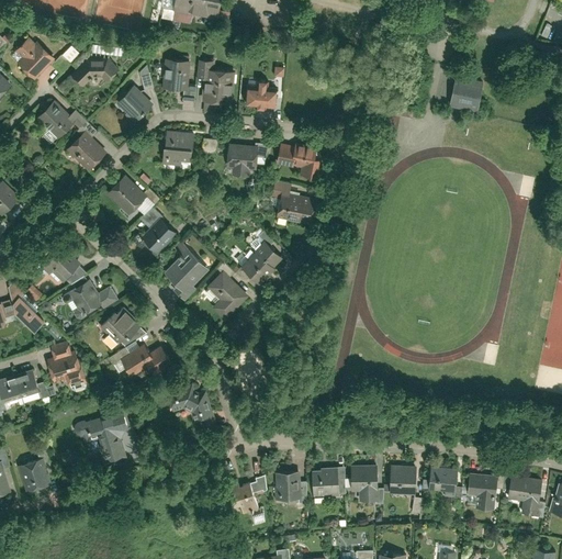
[(217,19),(221,0),(173,0),(172,10),(217,19)]
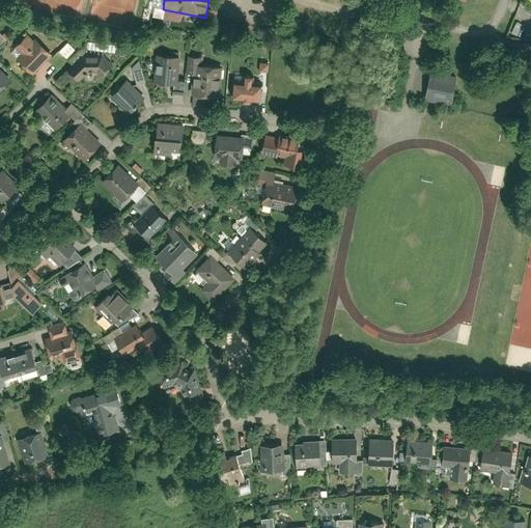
[(17,59),(33,75),(52,55),(35,39),(33,42),(27,35),(15,49),(21,55),(17,59)]
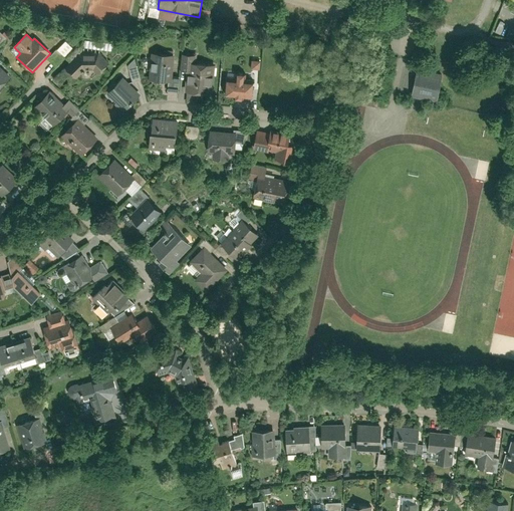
[(79,53),(65,68),(76,79),(84,71),(92,71),(96,74),(108,63),(99,53),(79,53)]
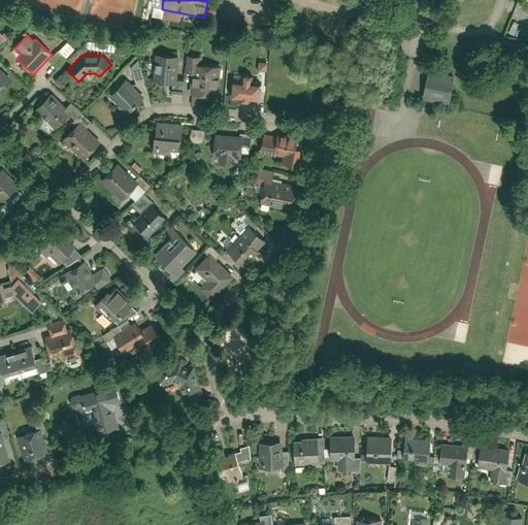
[(156,56),(154,83),(176,84),(178,58),(156,56)]
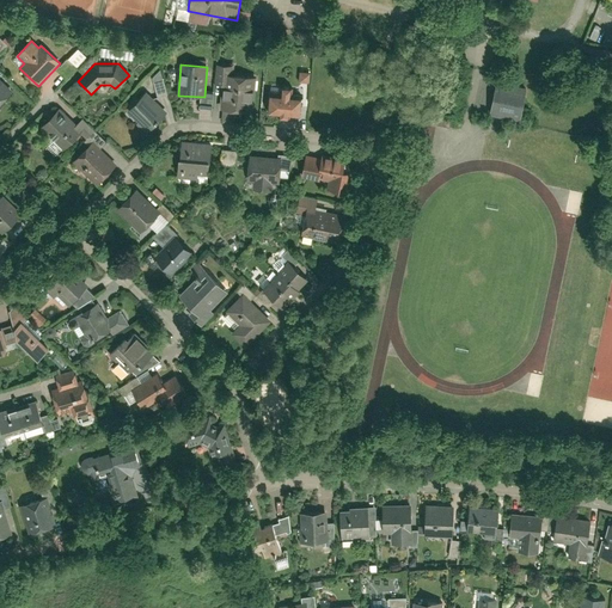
[(224,85),(221,110),(252,114),(257,79),(232,77),(233,67),(216,66),(214,85),(224,85)]
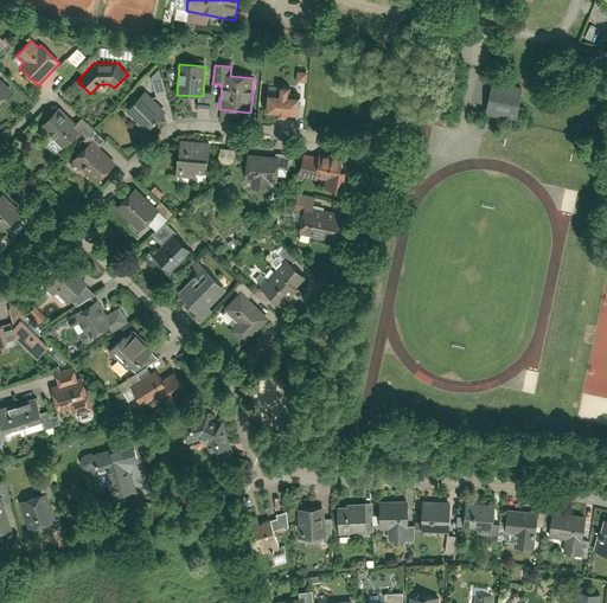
[(305,84),(306,75),(294,74),(294,83),(305,84)]
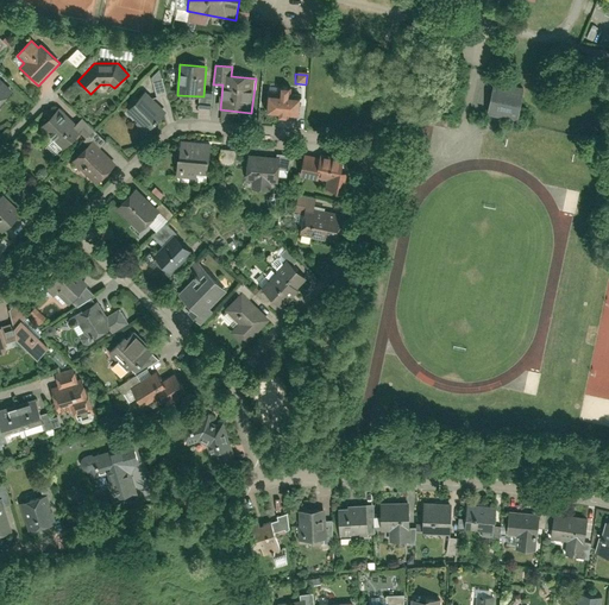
[(0,80),(0,104),(12,92),(0,80)]
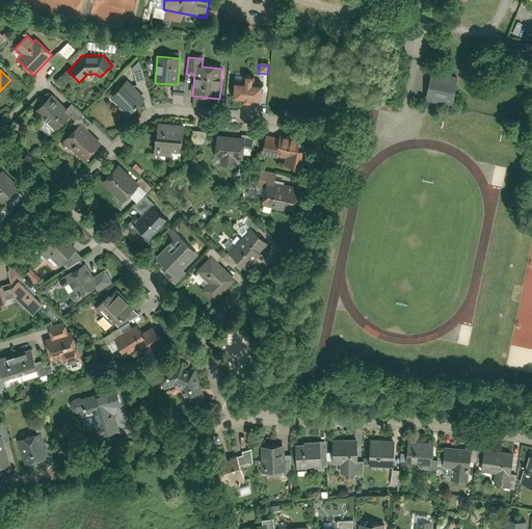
[(452,107),(457,78),(431,73),(425,102),(452,107)]
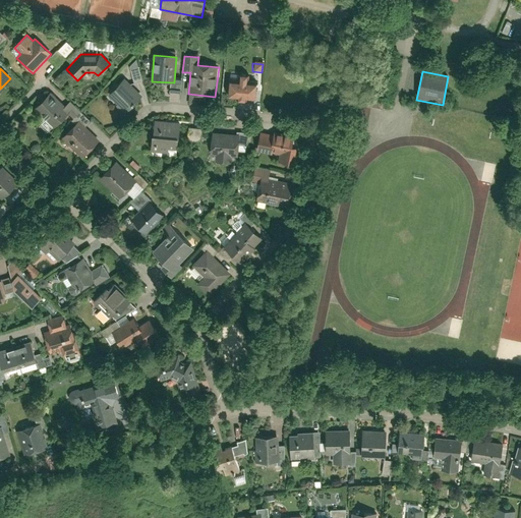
[(230,79),(228,99),(255,101),(257,82),(249,81),(249,76),(239,75),(239,80),(230,79)]
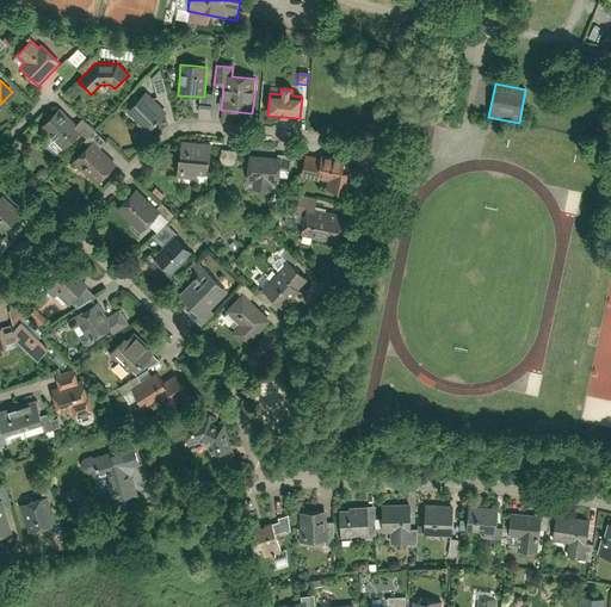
[(146,132),(166,112),(147,92),(127,112),(146,132)]
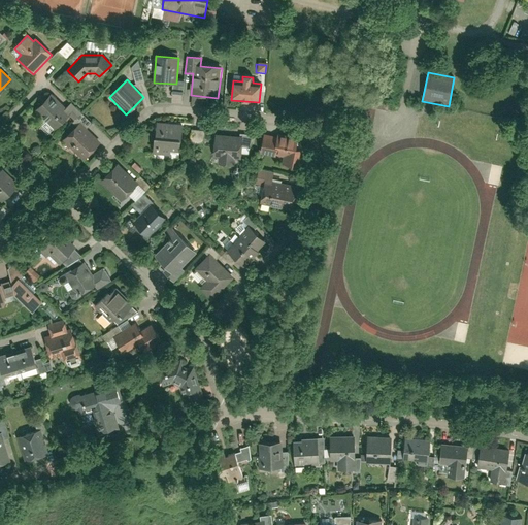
[(65,108),(51,95),(34,111),(55,130),(68,116),(73,122),(81,113),(70,103),(65,108)]
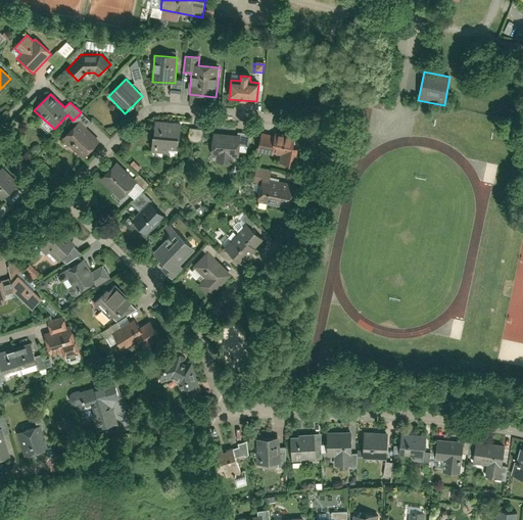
[(374,98),(371,108),(382,110),(384,101),(374,98)]
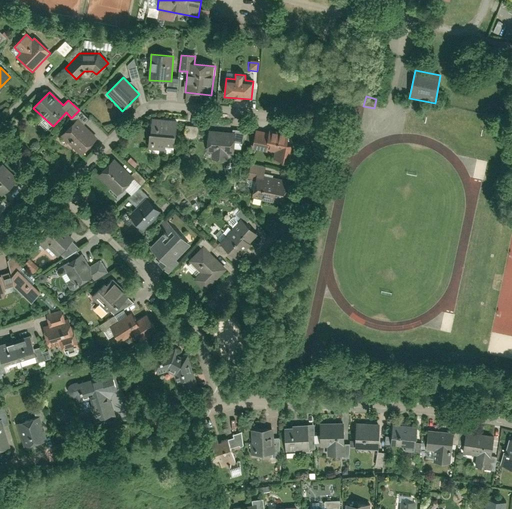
[(79,156),(97,138),(77,119),(60,136),(79,156)]
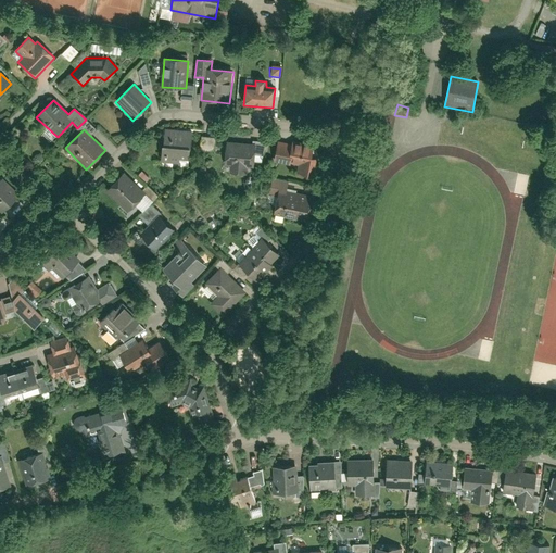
[(163,129),(161,162),(179,163),(180,158),(189,159),(191,132),(163,129)]
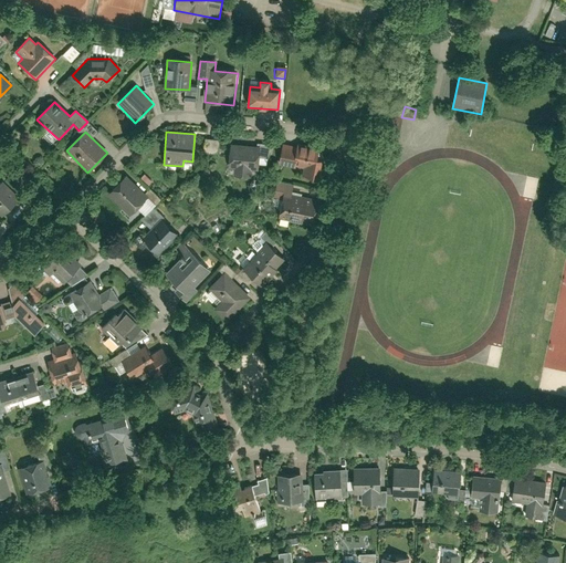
[(283,143),(279,167),(295,169),(295,167),(304,168),(303,175),(325,179),(328,160),(316,158),(318,147),(299,144),(297,146),(283,143)]
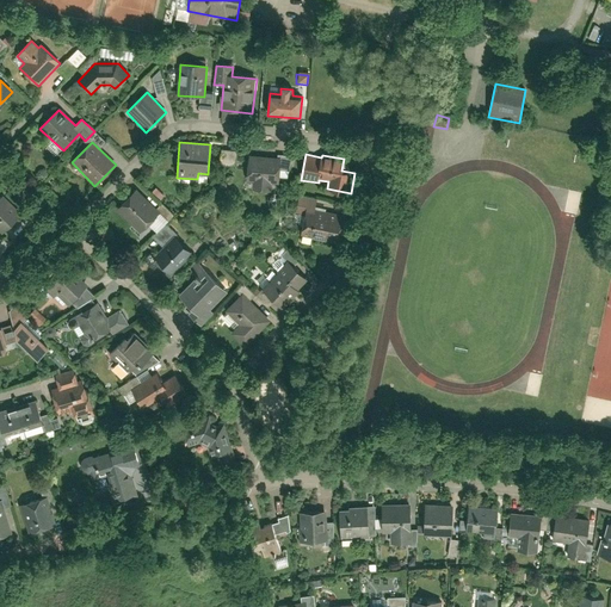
[(248,158),(247,183),(255,183),(254,192),(273,192),(273,185),(279,185),(281,159),(248,158)]
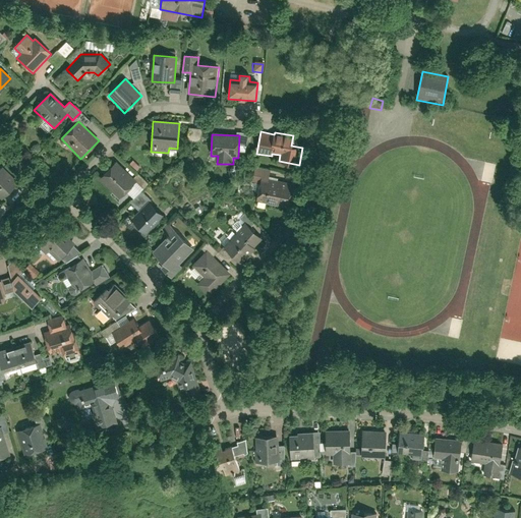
[(136,181),(116,161),(98,179),(119,199),(136,181)]
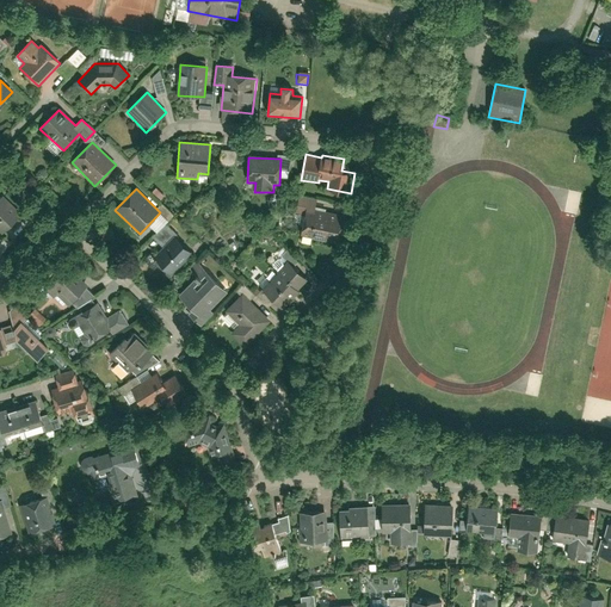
[(22,214),(2,196),(0,198),(0,234),(1,235),(22,214)]
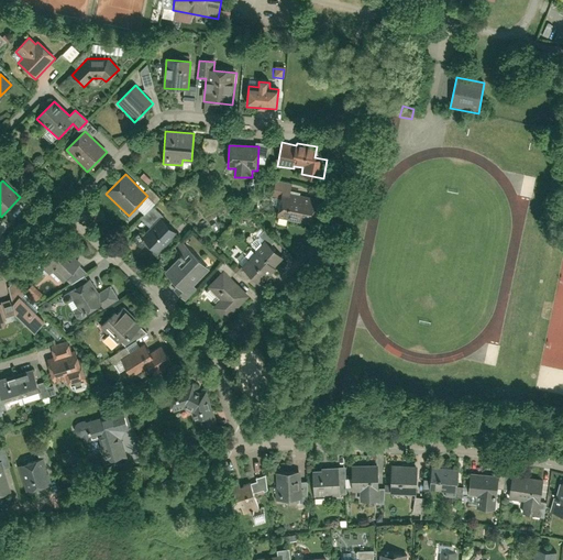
[(313,227),(319,199),(290,194),(293,184),(276,180),(272,198),(280,200),(277,219),(313,227)]
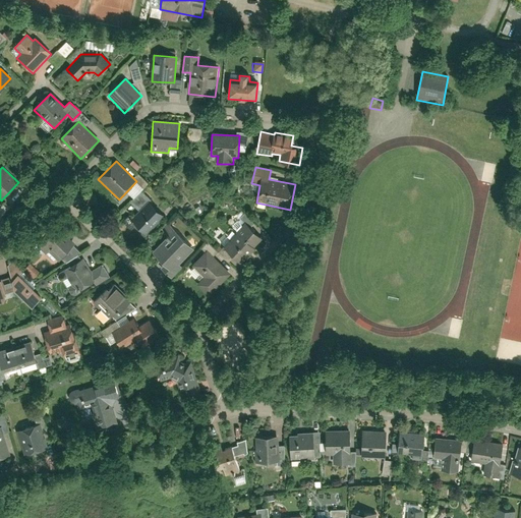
[(138,213),(131,220),(147,235),(164,218),(149,203),(151,200),(141,191),(129,204),(138,213)]
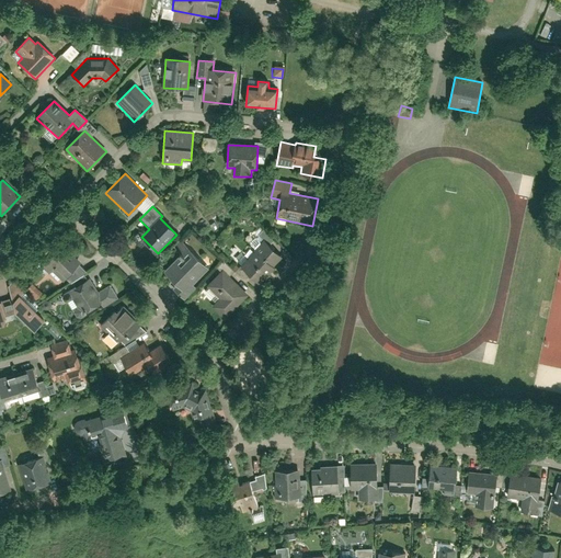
[(66,238),(38,263),(49,274),(53,270),(64,281),(80,264),(76,259),(81,254),(66,238)]
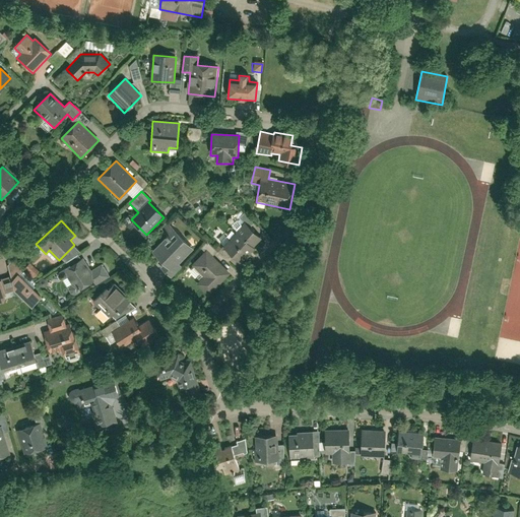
[(261,239),(244,223),(222,247),(242,264),(255,249),(253,248),(261,239)]
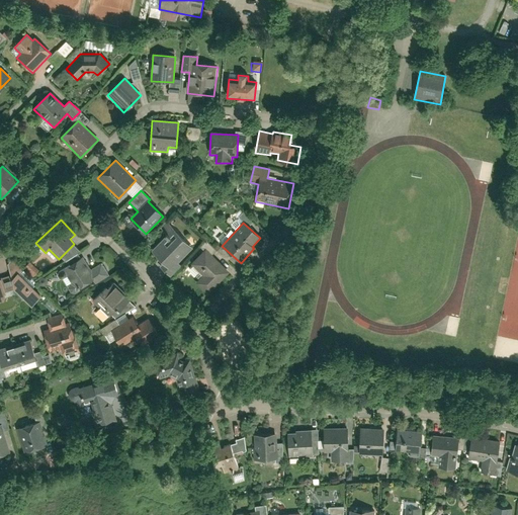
[(193,248),(172,228),(151,250),(165,263),(161,267),(171,277),(181,267),(178,264),(193,248)]
